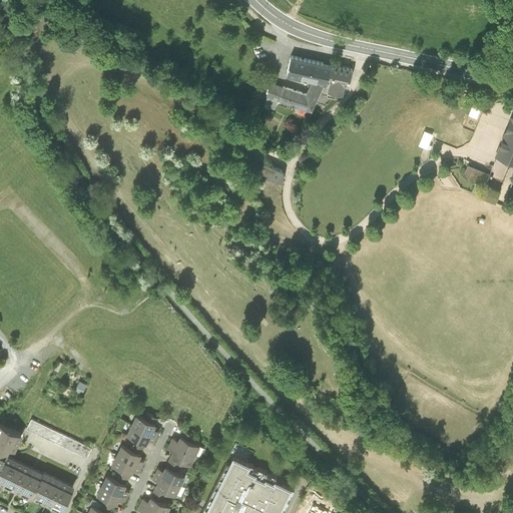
[(312,117),(326,85),(331,68),(290,58),(285,79),(311,86),(307,98),(271,85),(264,114),(274,118),(278,107),(312,117)]
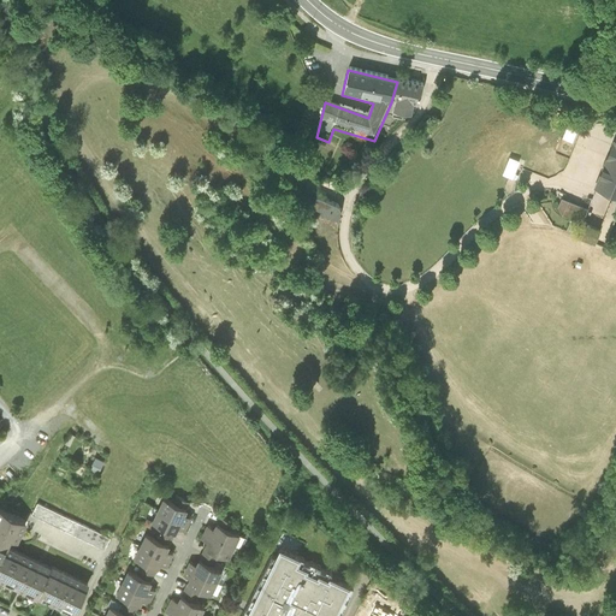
[(425,89),(397,82),(391,102),(396,104),(394,117),(410,122),(414,108),(419,111),(425,89)]
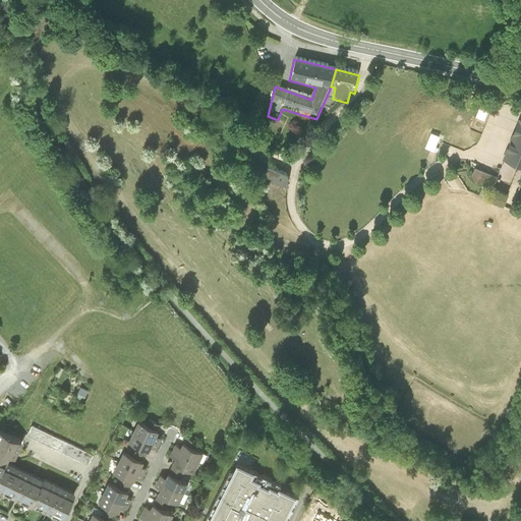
[(481,107),(478,116),(486,119),(489,110),(481,107)]
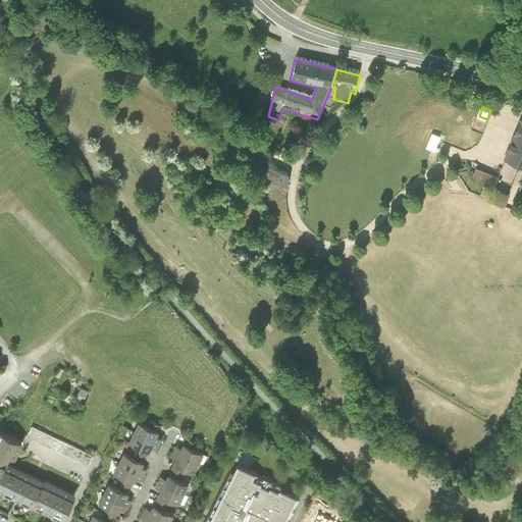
[(521,108),(521,112),(504,162),(521,169),(521,108)]
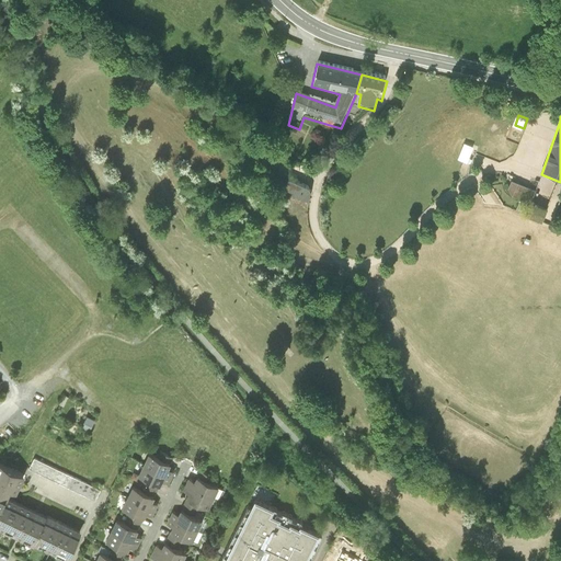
[(460,159),(470,162),(476,146),(466,142),(460,159)]
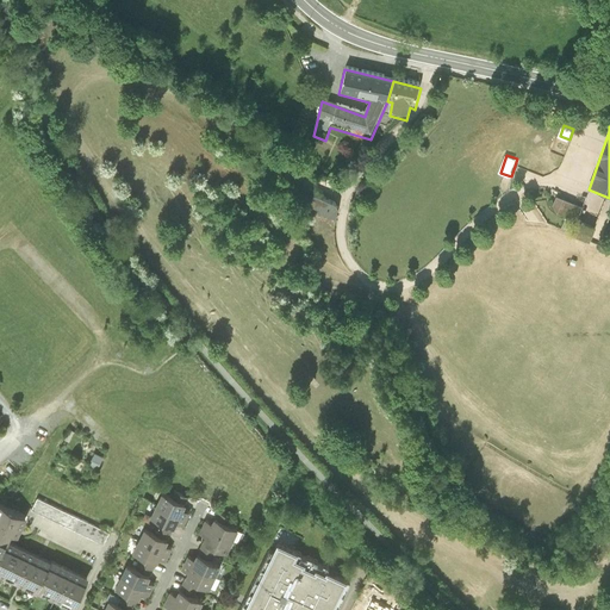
[(577,222),(582,207),(562,200),(558,215),(570,219),(577,222)]
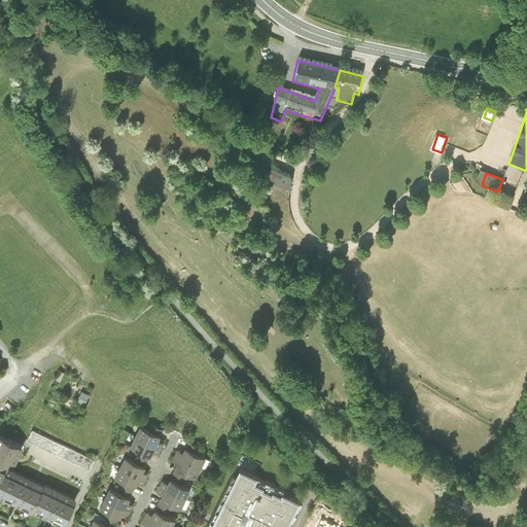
[(79,399),(86,402),(91,393),(83,390),(79,399)]
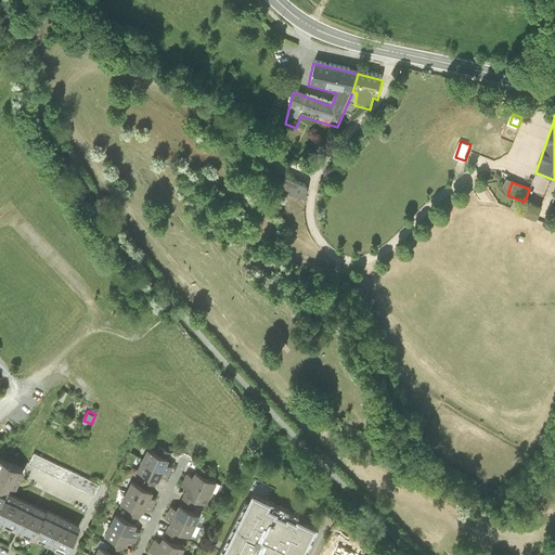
[(146,446),(141,456),(164,467),(169,456),(146,446)]
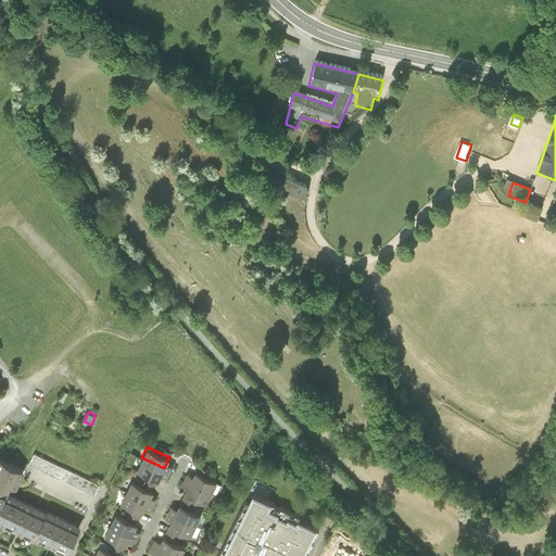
[(100,485),(33,453),(27,464),(96,496),(100,485)]
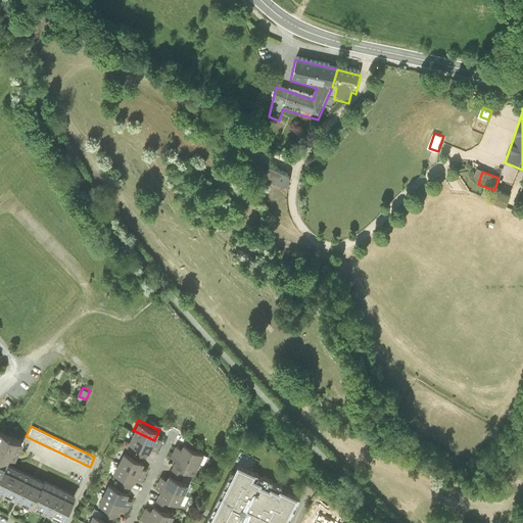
[(24,442),(0,430),(0,460),(12,466),(24,442)]
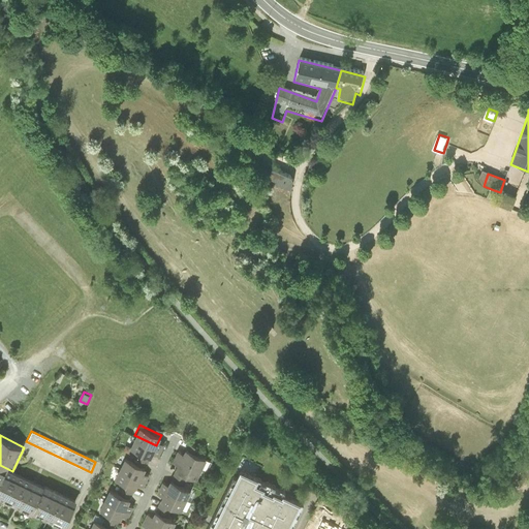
[(151,456),(156,445),(134,435),(129,445),(151,456)]
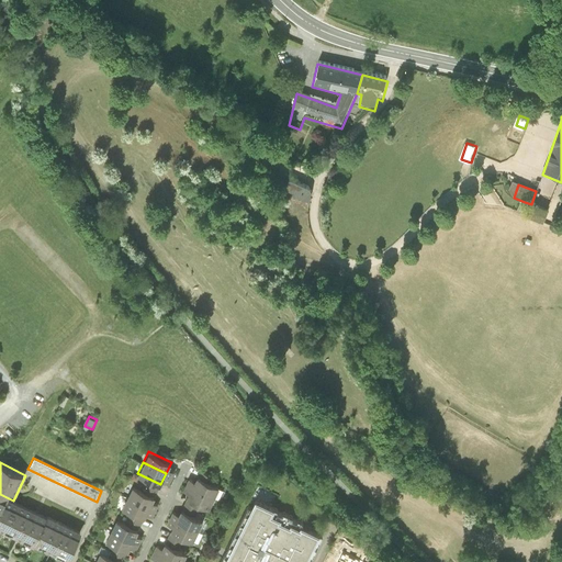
[(197,474),(192,485),(215,496),(220,484),(197,474)]
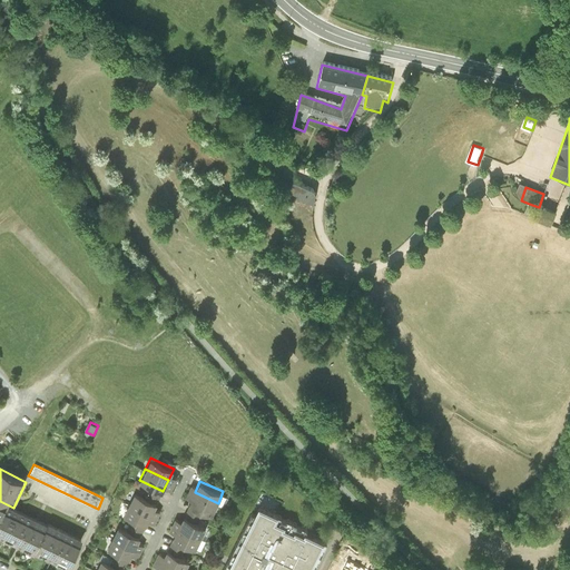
[(134,491),(129,502),(153,513),(157,502),(134,491)]
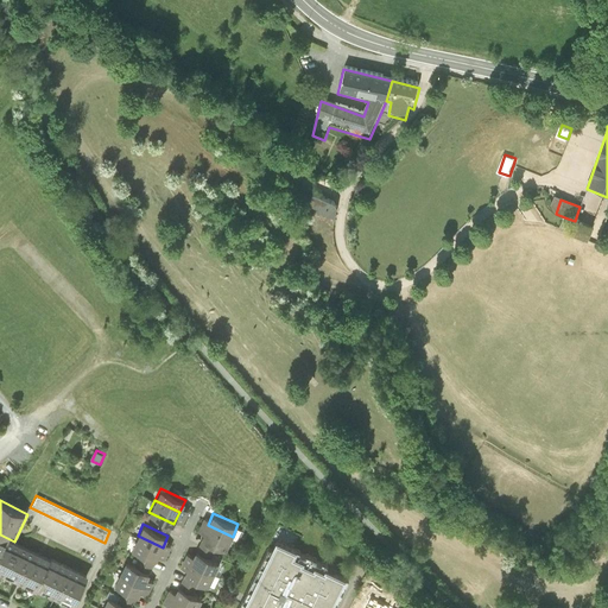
[(227,549),(233,537),(208,525),(202,537),(227,549)]
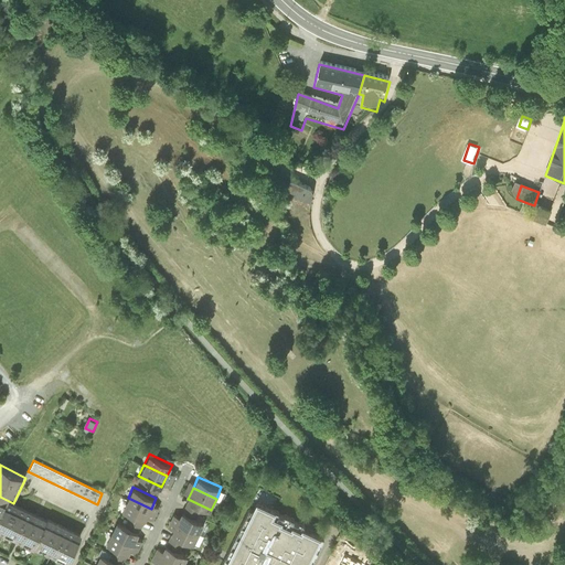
[(0,497),(0,532),(32,547),(45,519),(13,503),(0,497)]
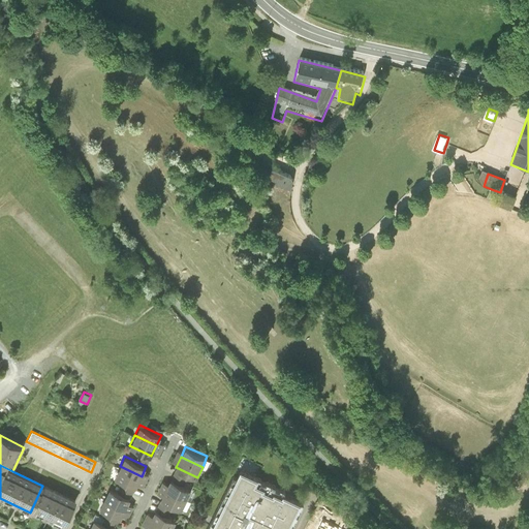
[(136,488),(142,476),(120,466),(115,477),(136,488)]
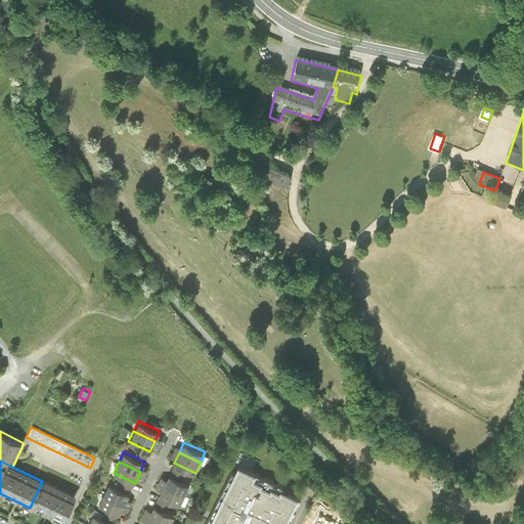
[(235,469),(208,523),(285,523),(298,498),(235,469)]
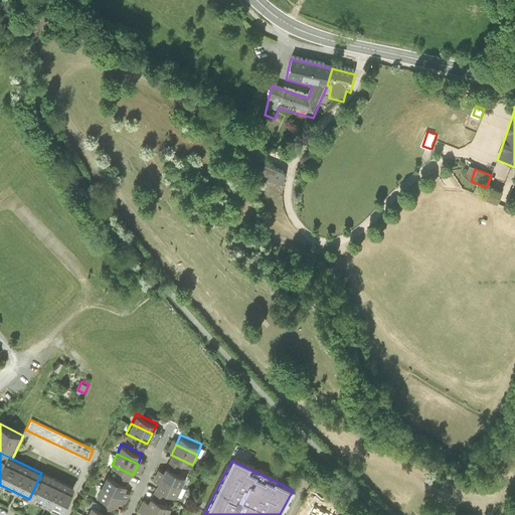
[(165,466),(160,476),(181,486),(186,475),(165,466)]
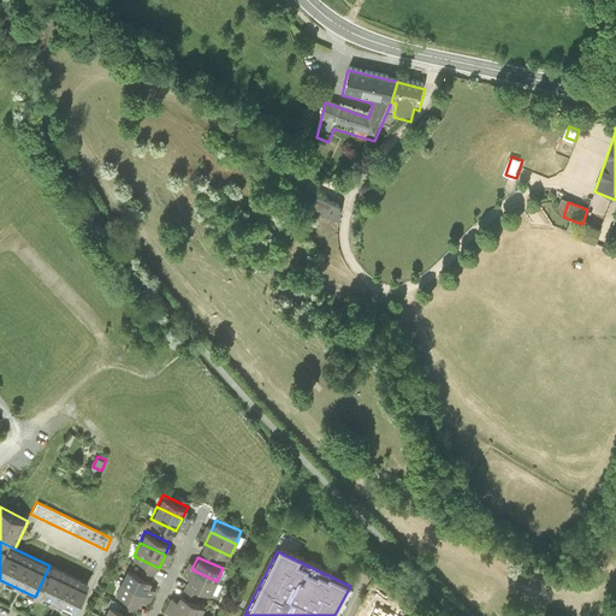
[(73,615),(75,615),(90,585),(49,566),(35,597),(73,615)]
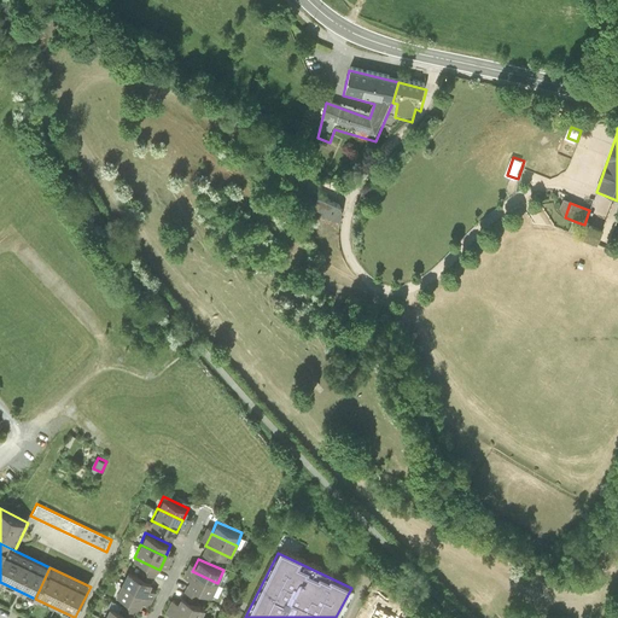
[(127,571),(122,583),(147,595),(152,583),(127,571)]
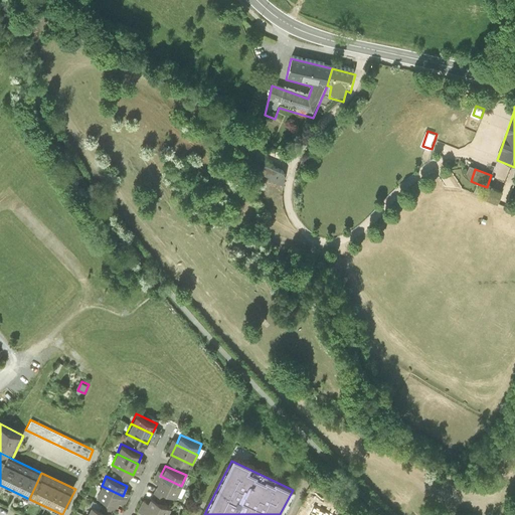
[(176,496),(181,486),(160,476),(155,486),(176,496)]
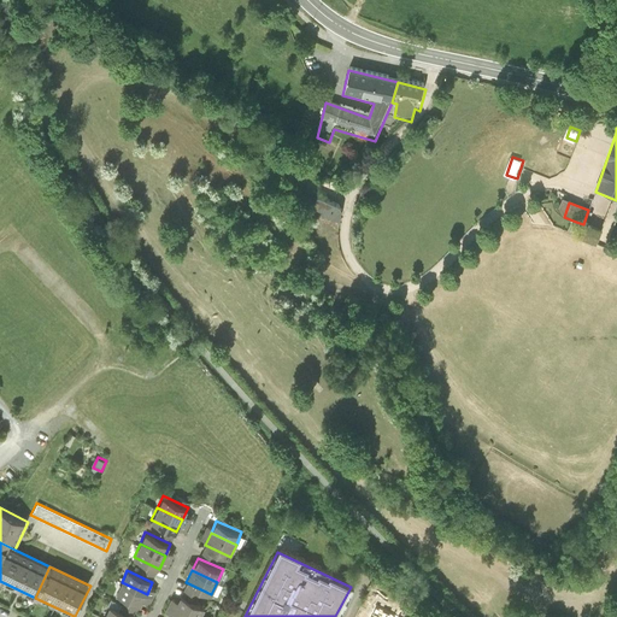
[(141,607),(147,594),(122,582),(116,595),(141,607)]
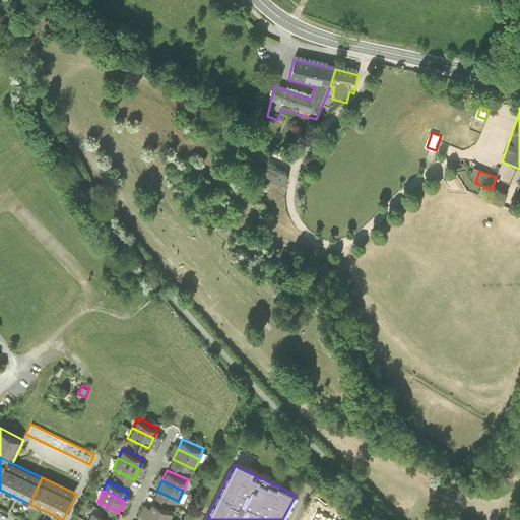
[(152,503),(147,513),(161,519),(170,519),(174,513),(152,503)]
